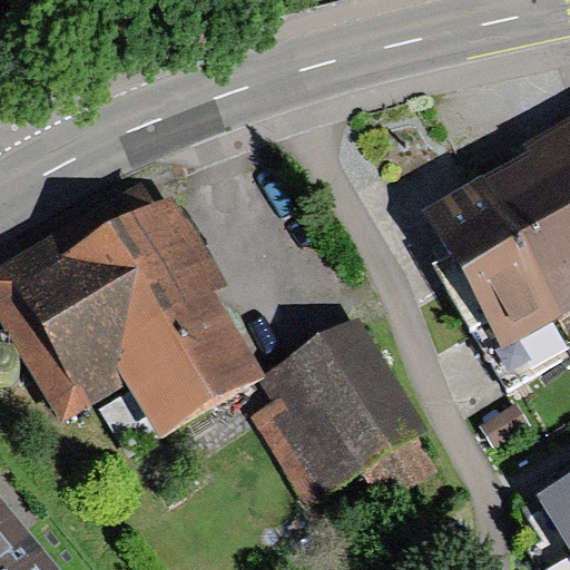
[(517,166),(422,223),(464,292),(504,359),(569,320),(569,126),(531,150),(534,156),(517,166)]
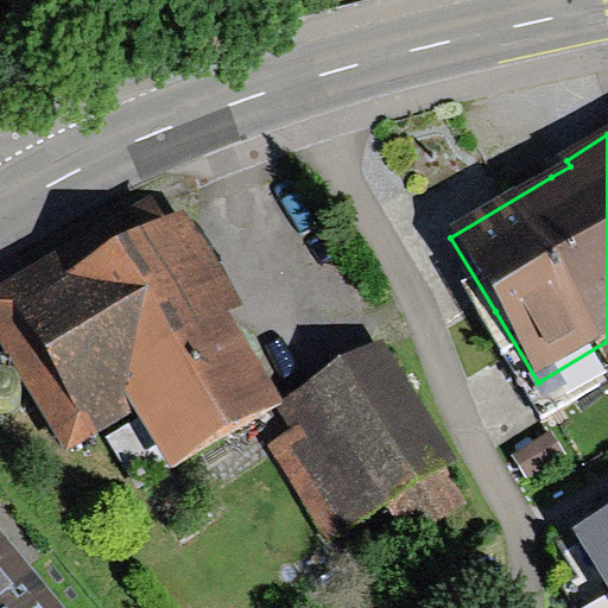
[(151,195),(0,285),(0,340),(68,453),(138,411),(172,469),(277,406),(286,401),(284,398),(232,312),(245,305),(184,206),(164,217),(151,195)]
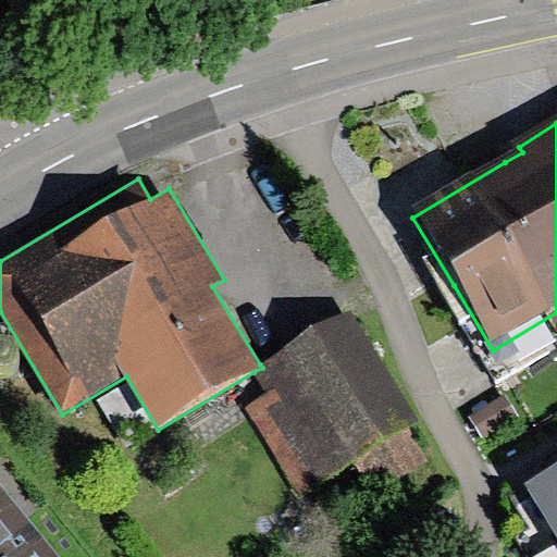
[(262,368),(254,372),(267,395),(246,407),(300,497),(356,463),(372,491),(424,460),(407,432),(421,423),(353,309),(260,364),(262,368)]
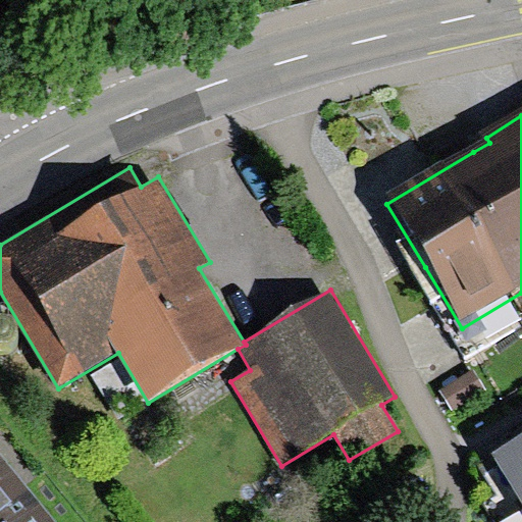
[(474,370),(439,392),(454,415),(488,393),(474,370)]
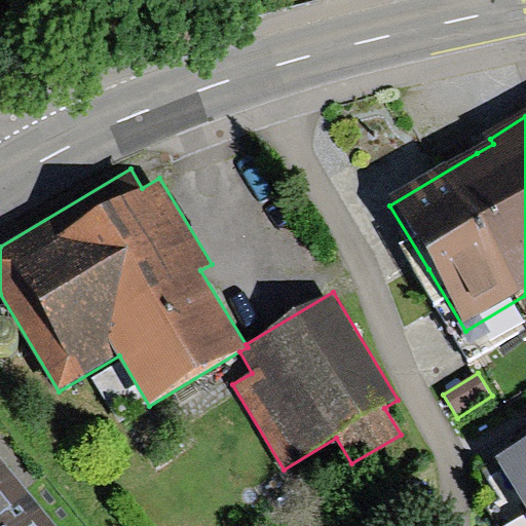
[(525,525),(525,449),(485,475),(502,502),(490,511),(499,525),(525,525)]
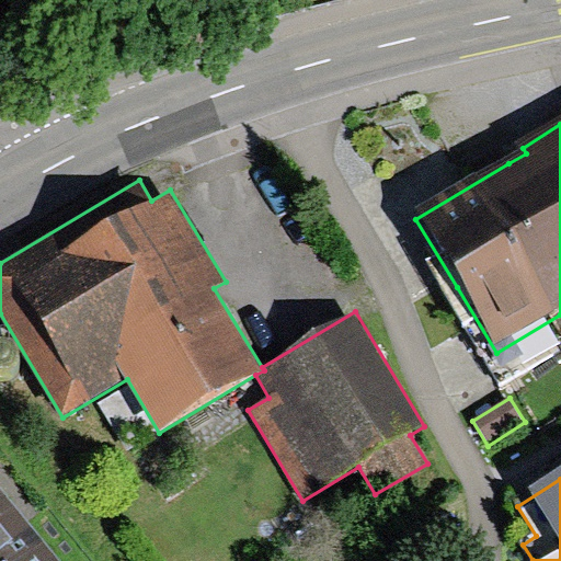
[(0,493),(0,560),(55,560),(22,521),(0,493)]
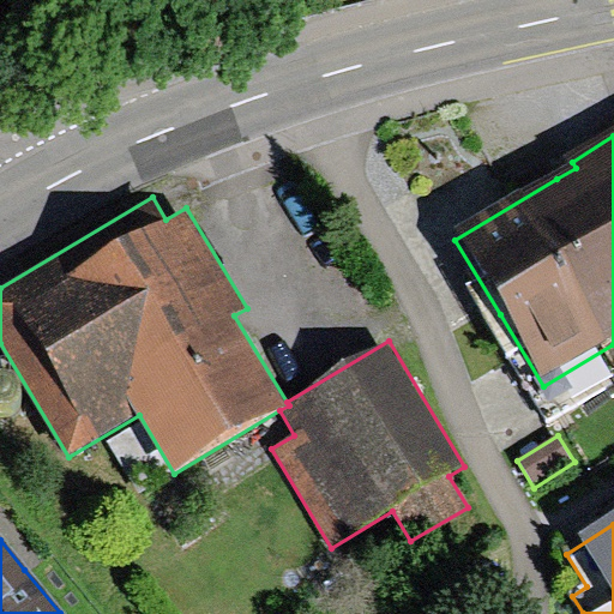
All buildings are outlined.
